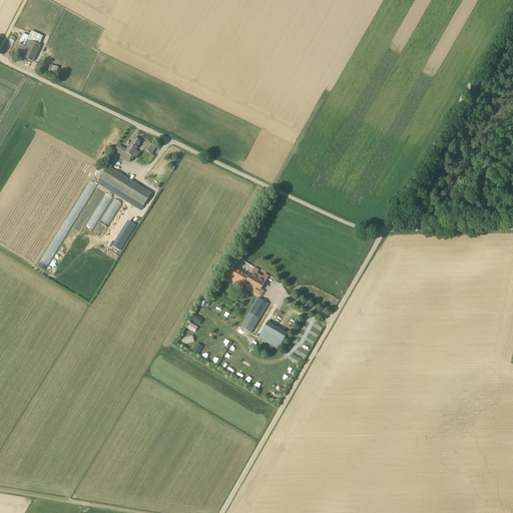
[(25,45),(27,40),(29,37),(23,34),(19,42),(21,43),(25,45)]
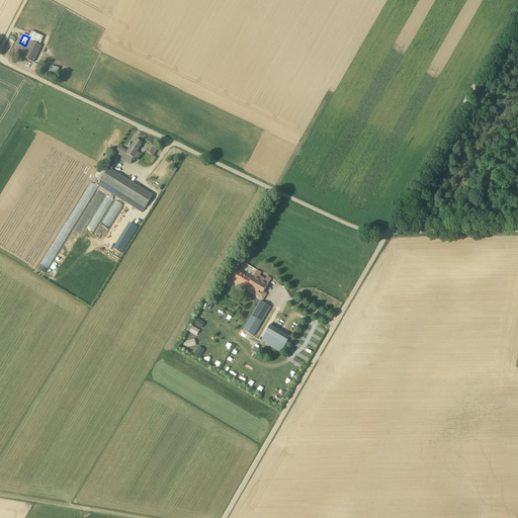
[(40,47),(27,40),(25,46),(21,44),(16,55),(32,63),(35,58),(40,47)]
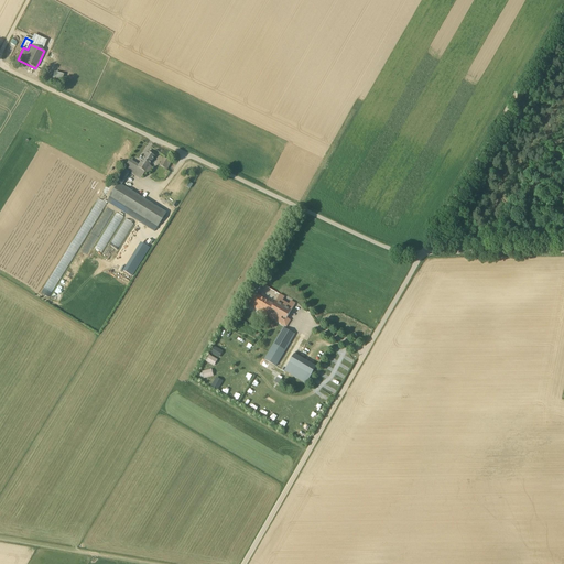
[(63,74),(54,72),(52,79),(61,82),(63,74)]
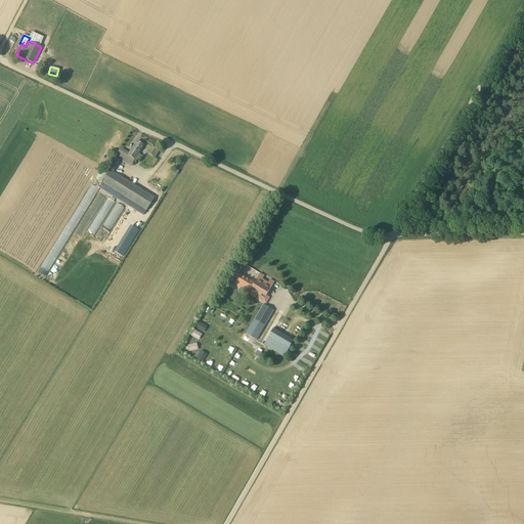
[(138,154),(143,145),(137,141),(129,154),(125,151),(125,153),(120,159),(130,166),(134,160),(137,162),(138,160),(141,156),(138,154)]
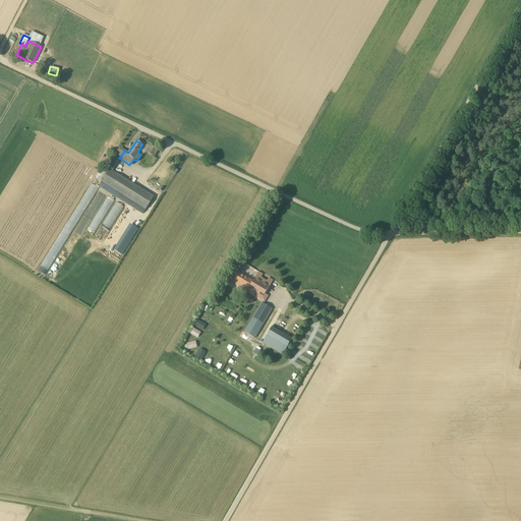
[(158,150),(151,146),(148,153),(154,157),(158,150)]
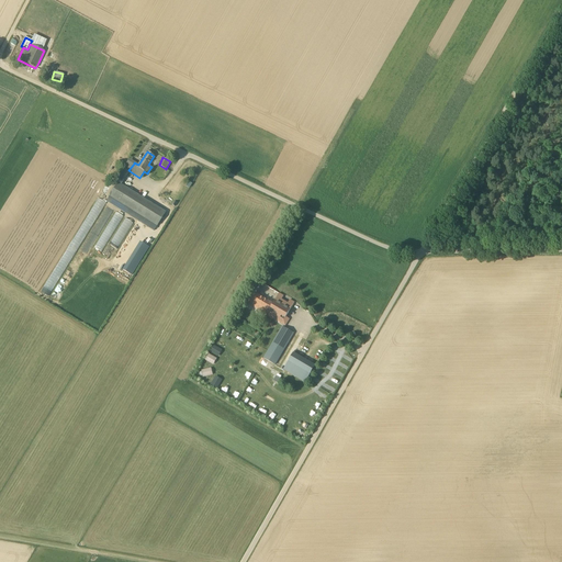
[(117,182),(110,195),(157,225),(165,213),(117,182)]
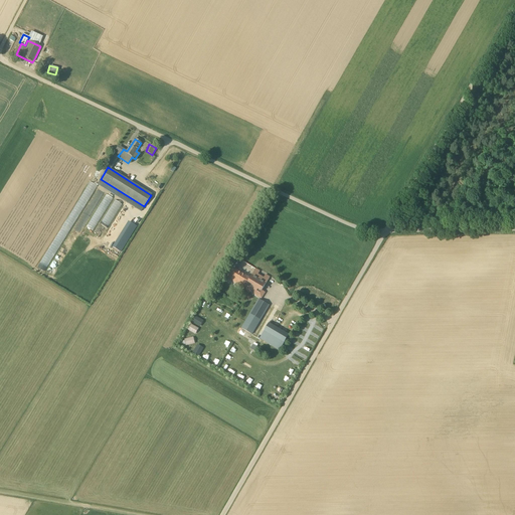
[(88,193),(87,195),(90,197),(97,186),(90,182),(83,192),(86,193),(86,192),(88,193)]
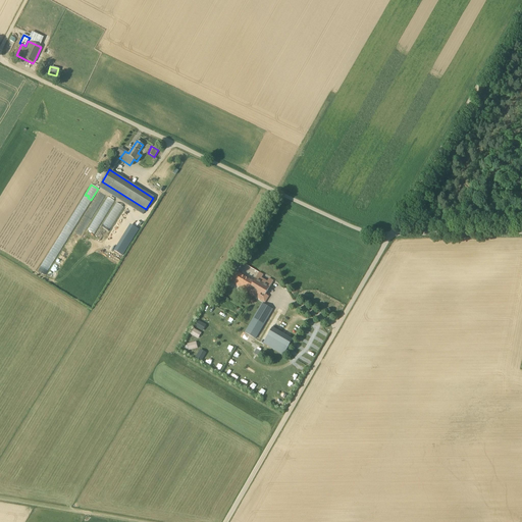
[(89,228),(95,232),(108,209),(109,209),(114,201),(107,197),(89,228)]
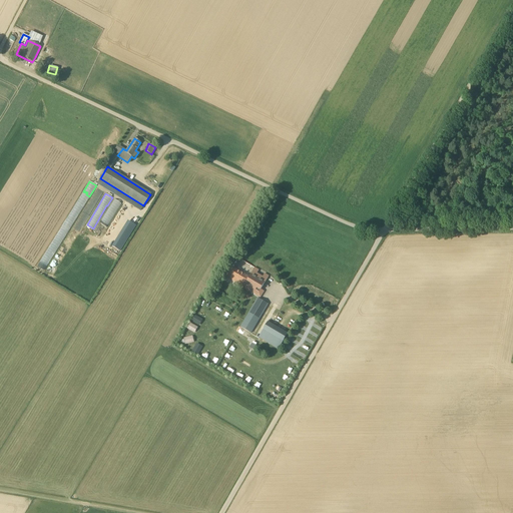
[(113,198),(101,222),(109,225),(120,202),(113,198)]
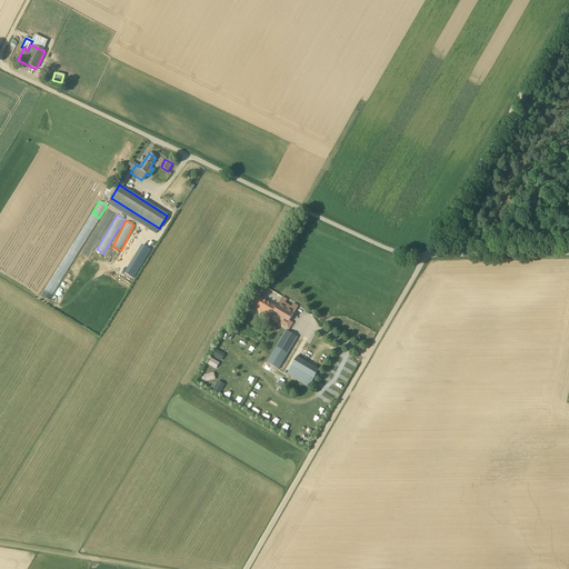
[(123,269),(143,231),(136,227),(116,265),(123,269)]
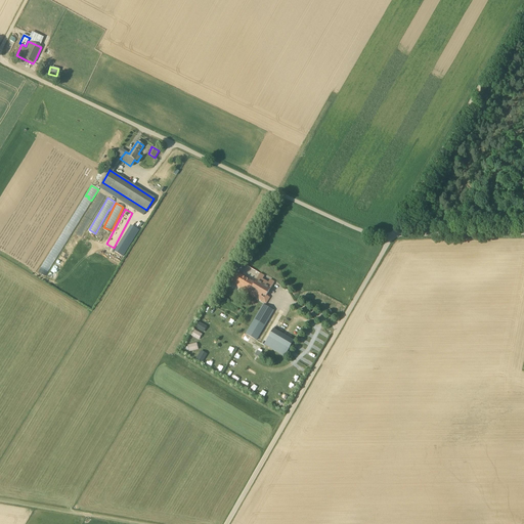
[(113,252),(122,257),(137,230),(128,224),(113,252)]
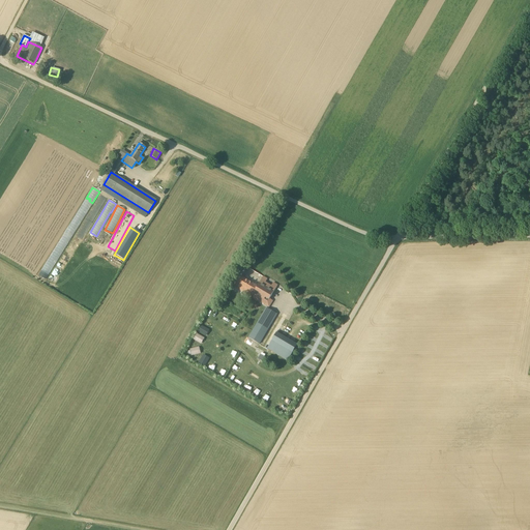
[(47,268),(46,270),(42,268),(38,274),(46,278),(51,270),(47,268)]
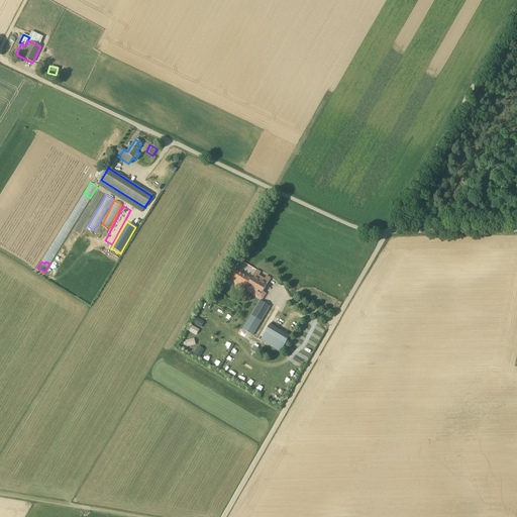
[(251,280),(234,270),(228,280),(245,289),(251,280)]
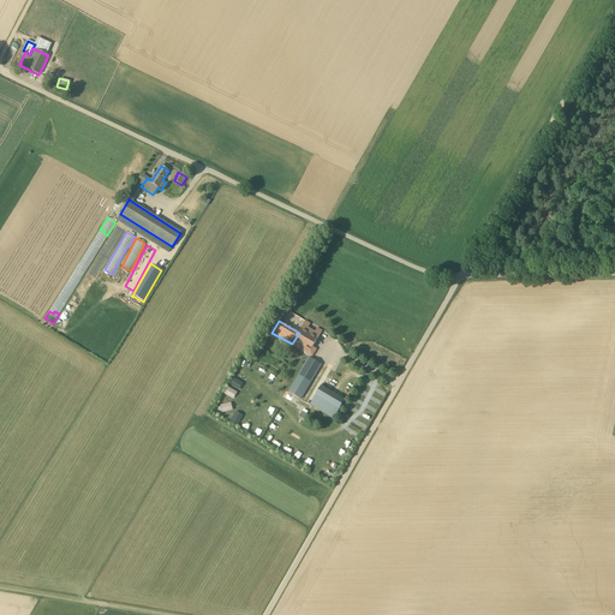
[(305,321),(299,333),(292,344),(312,356),(316,348),(314,347),(322,332),(317,328),(315,332),(309,328),(310,324),(305,321)]
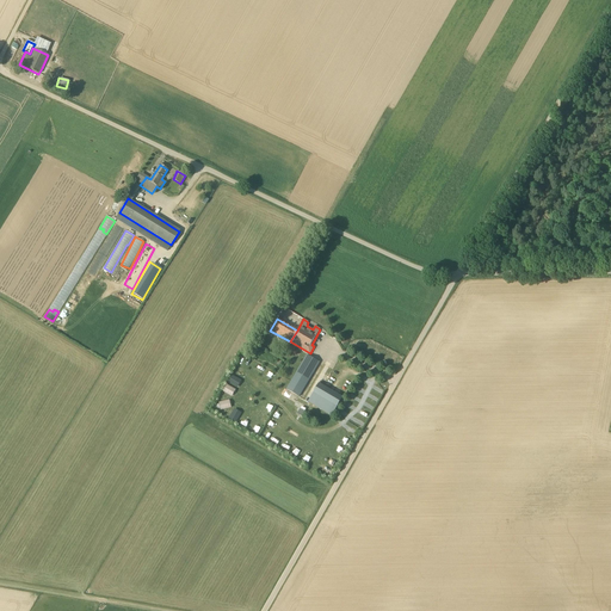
[(320,362),(307,355),(300,366),(296,364),(294,368),(298,370),(287,389),(300,396),(320,362)]
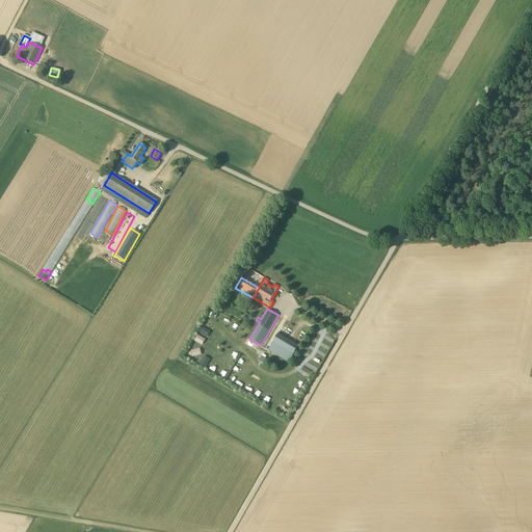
[(206,337),(209,330),(201,326),(197,331),(206,337)]
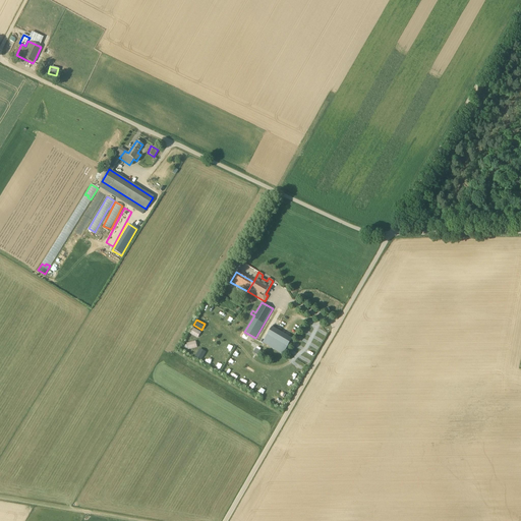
[(191,327),(188,333),(197,338),(200,331),(191,327)]
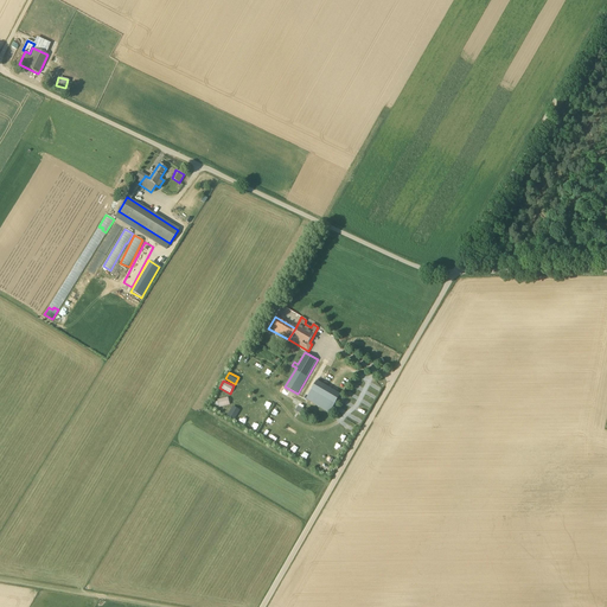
[(317,382),(307,400),(314,404),(320,395),(336,404),(340,396),(317,382)]
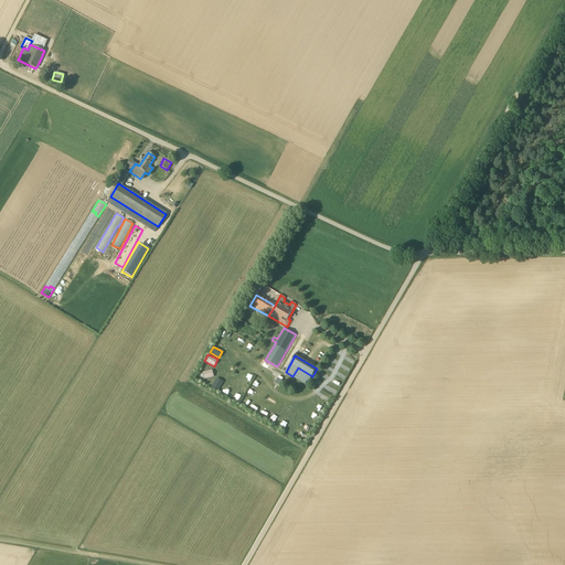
[(213,376),(212,370),(202,371),(203,379),(213,376)]
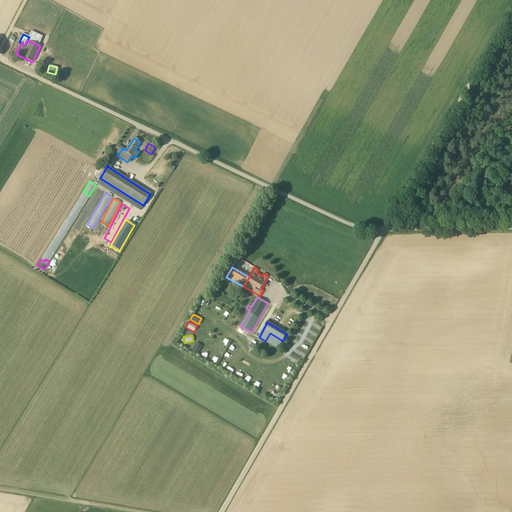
[(192,351),(198,354),(202,346),(196,343),(192,351)]
